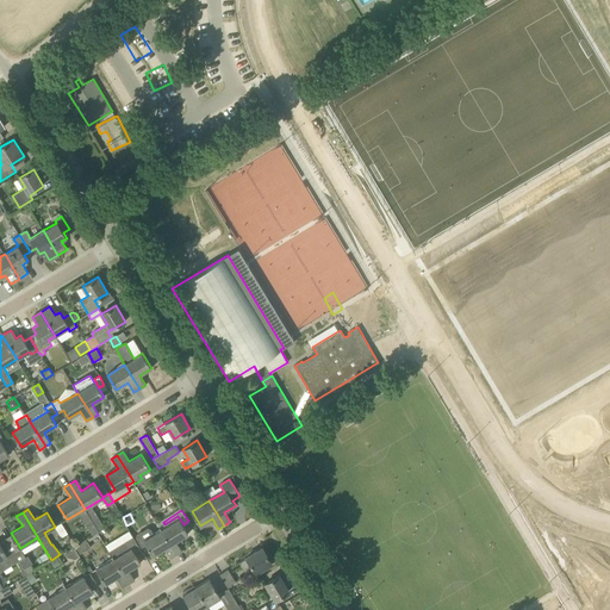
[(99,518),(93,521),(99,531),(105,528),(99,518)]
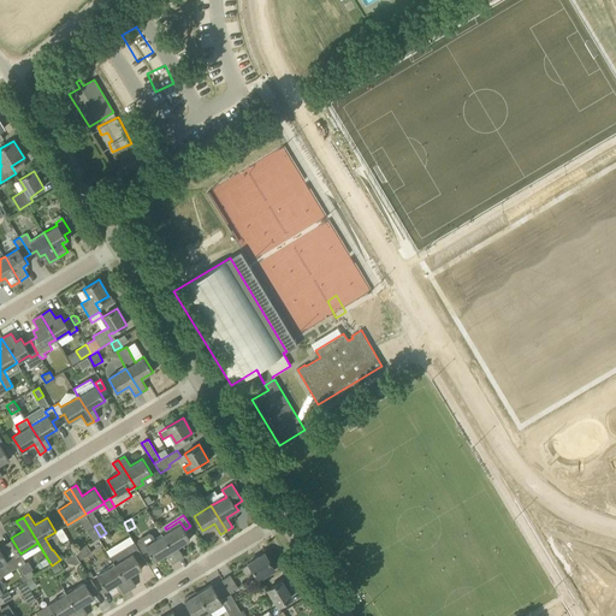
[(178,560),(184,556),(178,546),(190,538),(181,525),(163,535),(178,560)]
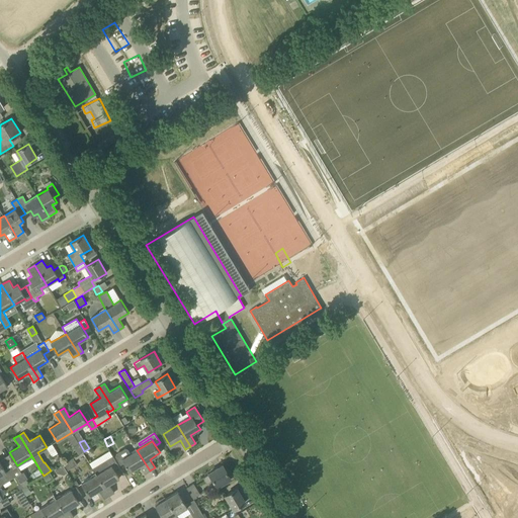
[(84,451),(79,442),(73,445),(79,454),(82,451),(84,451)]
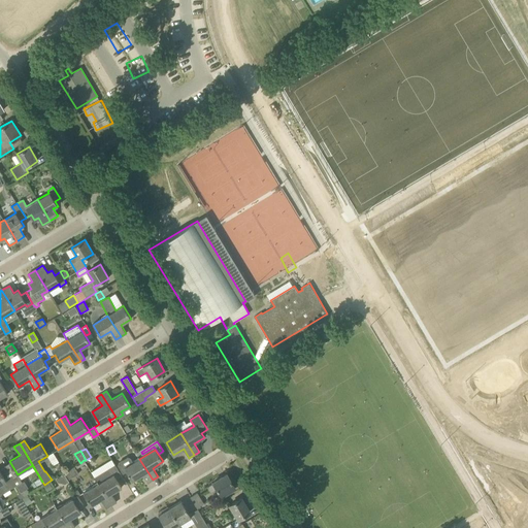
[(135,461),(132,458),(127,457),(119,462),(118,464),(123,472),(127,470),(132,480),(142,474),(147,483),(153,480),(139,459),(135,461)]
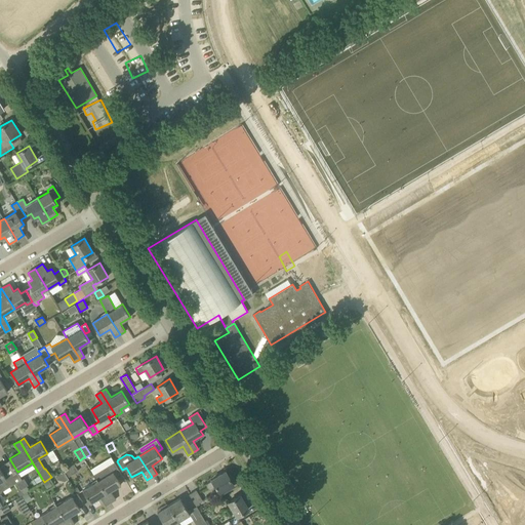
[(111,502),(116,499),(111,490),(121,484),(117,477),(122,474),(114,462),(94,475),(97,481),(111,502)]
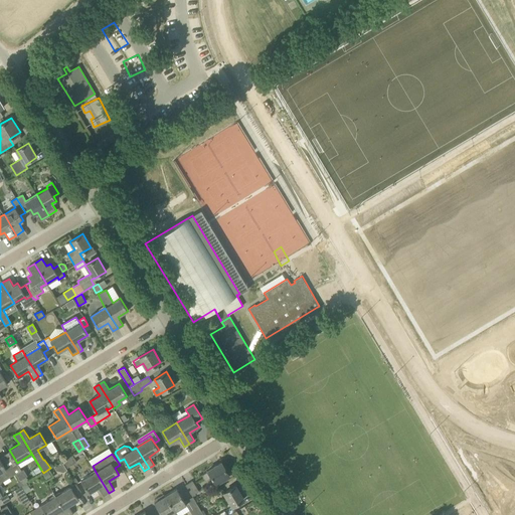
[(72,455),(61,462),(66,468),(76,462),(72,455)]
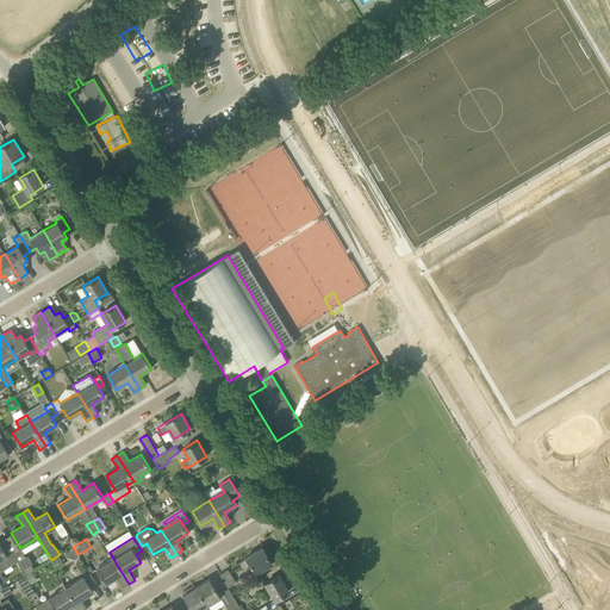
[(0,571),(19,560),(16,554),(14,552),(7,555),(0,542),(0,571)]
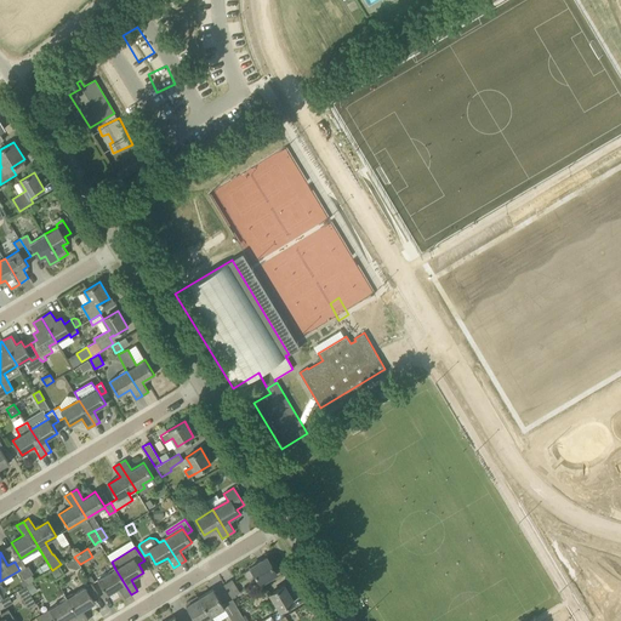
[(81,567),(80,564),(74,557),(66,562),(68,567),(77,569),(81,567)]
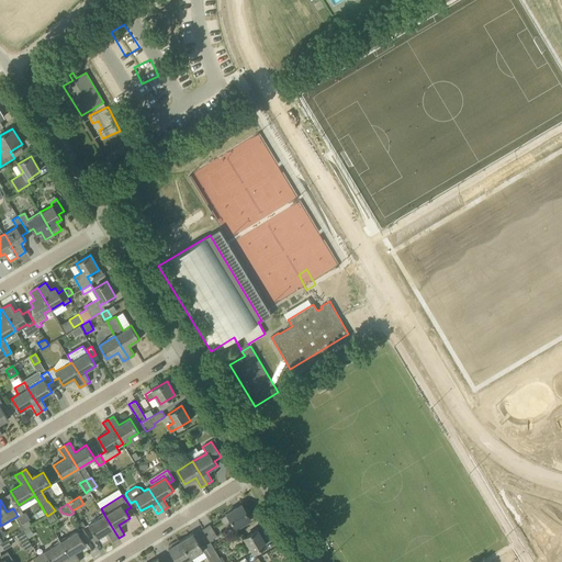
[(235,527),(250,518),(242,504),(226,514),(227,514),(221,518),(224,525),(231,520),(235,527)]
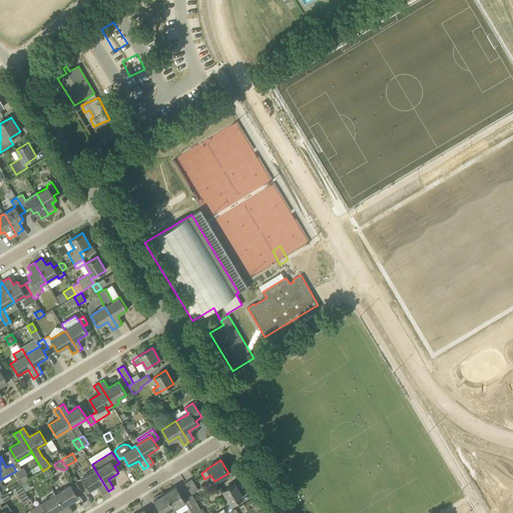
[(21,468),(18,463),(13,466),(16,471),(20,478),(27,474),(23,467),(21,468)]
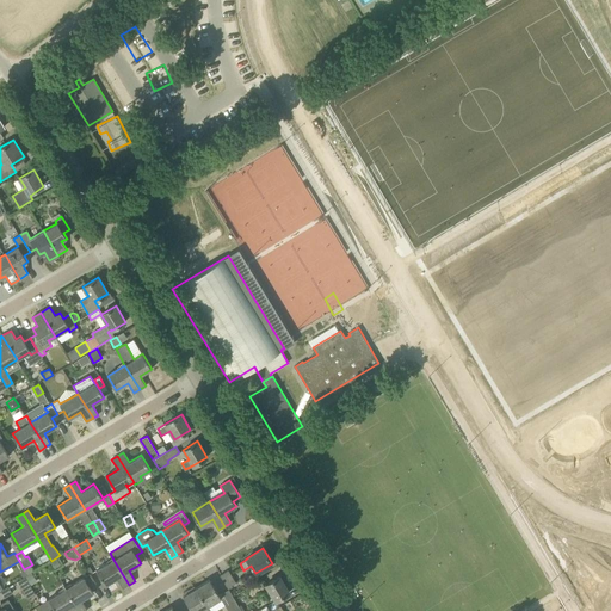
[(56,557),(50,561),(55,568),(61,565),(56,557)]
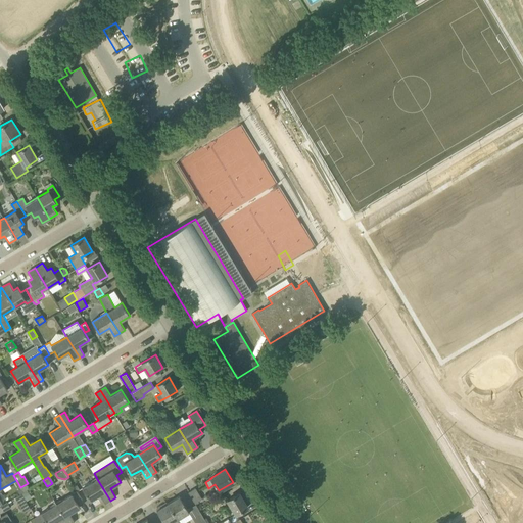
[(110,501),(97,479),(83,487),(90,500),(100,494),(105,504),(110,501)]
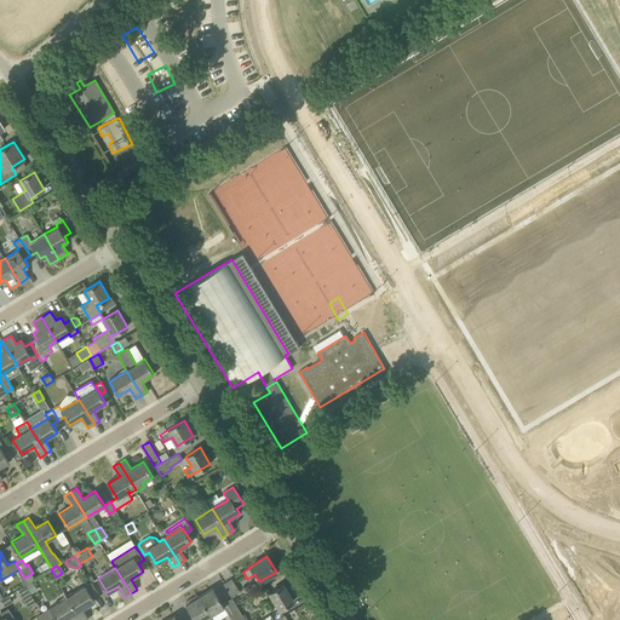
[(233,597),(236,596),(235,593),(240,591),(231,579),(223,584),(231,596),(233,597)]
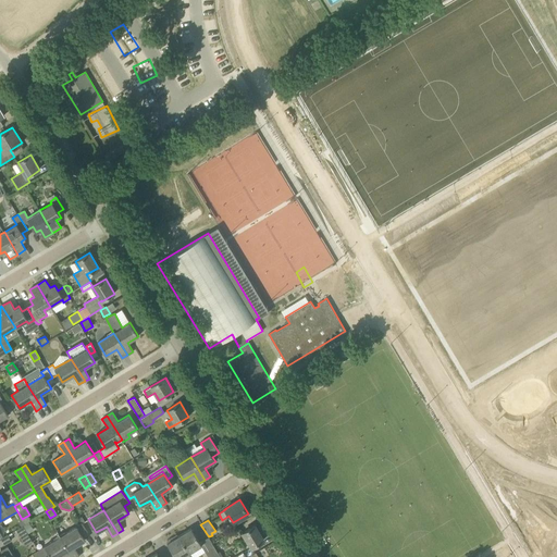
[(28,521),(23,524),(28,533),(34,530),(28,521)]
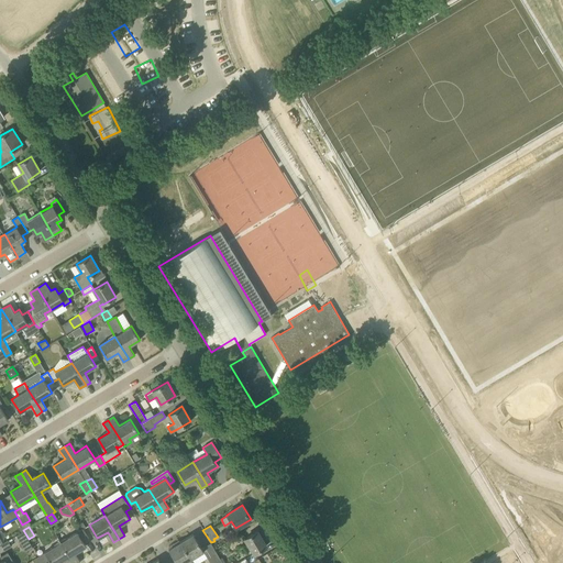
[(73,562),(78,562),(80,562),(75,552),(86,545),(83,541),(88,538),(83,529),(61,542),(73,562)]
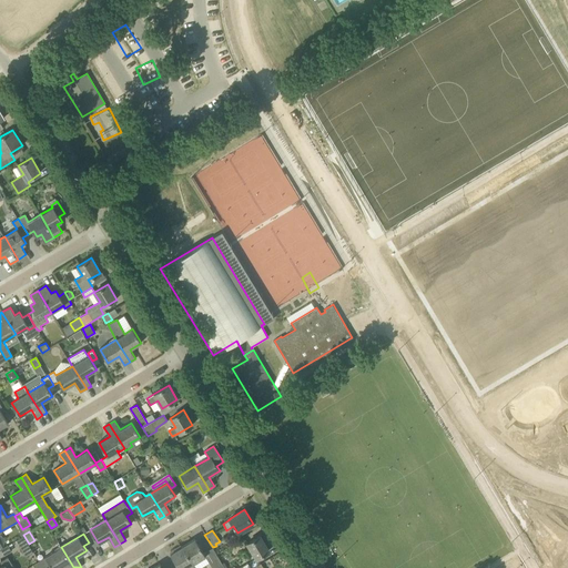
[(256,558),(269,550),(260,535),(246,544),(256,558)]
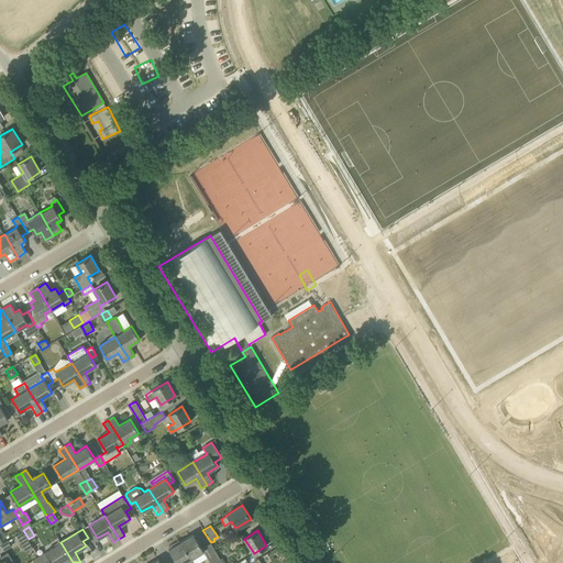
[(23,531),(15,537),(23,547),(30,542),(23,531)]
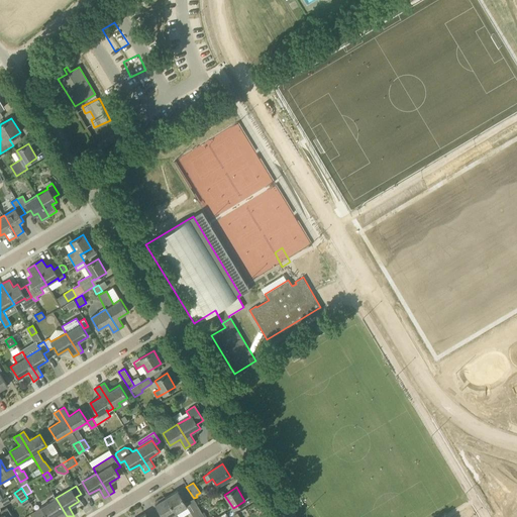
[(176,513),(187,506),(178,491),(167,497),(176,513)]
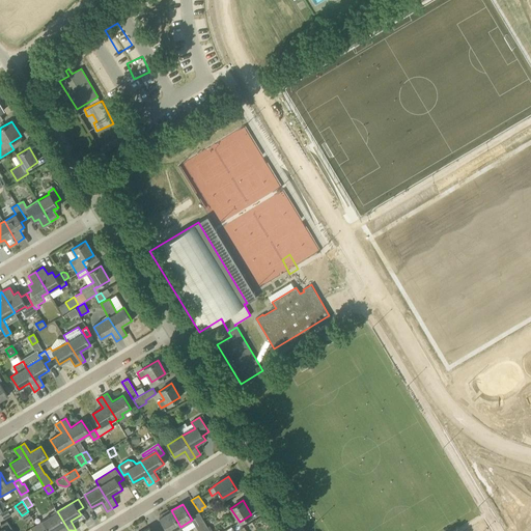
[(0,521),(10,514),(7,510),(3,512),(0,513),(0,521)]
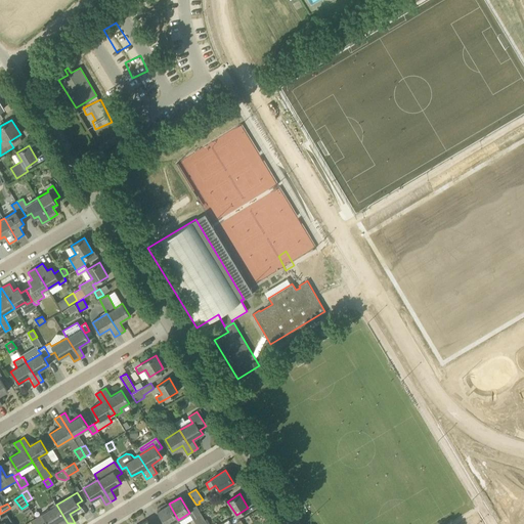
[(171,523),(178,520),(169,504),(164,507),(162,506),(157,509),(158,511),(157,511),(165,523),(171,523)]
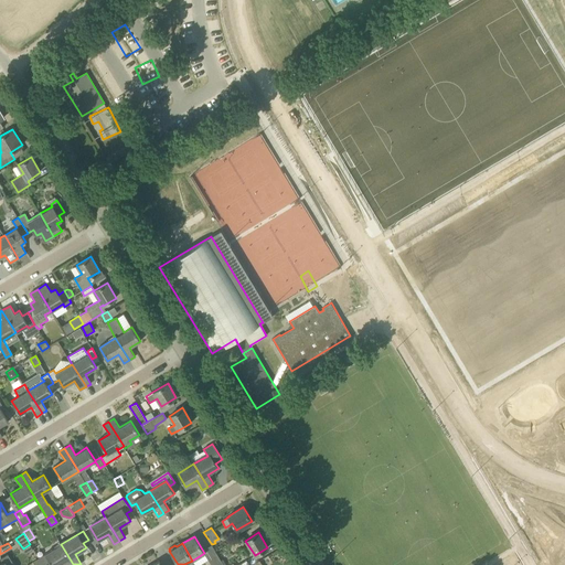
[(73,564),(61,544),(39,557),(43,564),(55,564),(64,561),(66,564),(73,564)]
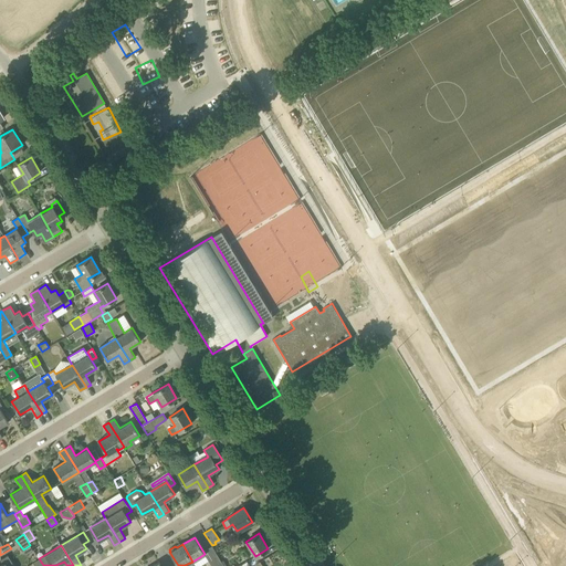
[(0,565),(14,565),(8,555),(0,558),(0,559),(2,564),(0,565)]
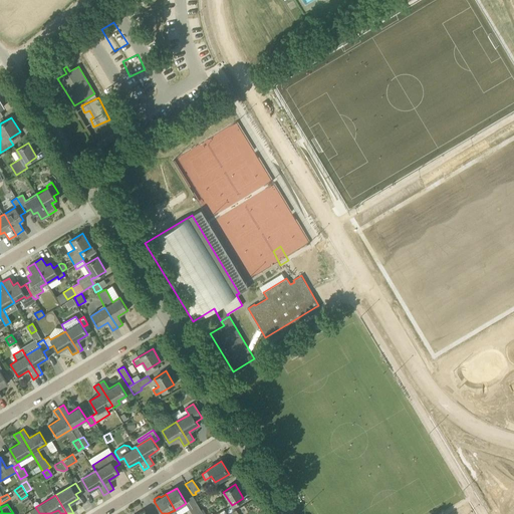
[(192,513),(203,513),(198,504),(190,509),(192,513)]
